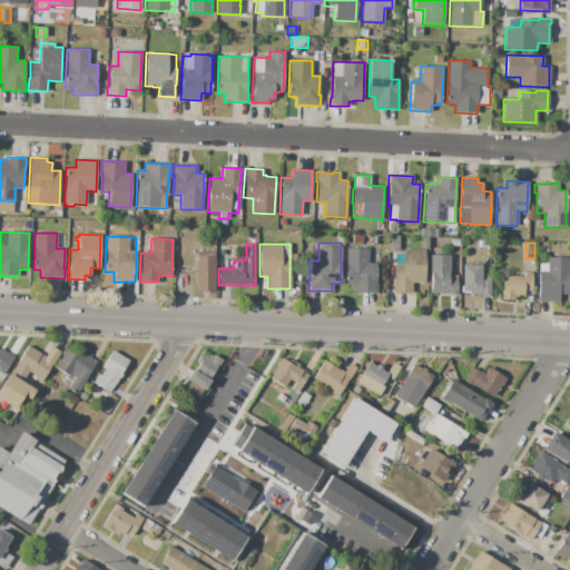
[(345,249),(369,249),(369,263),(376,263),(376,285),(377,285),(377,293),(353,293),(353,285),(345,285),(345,249)]
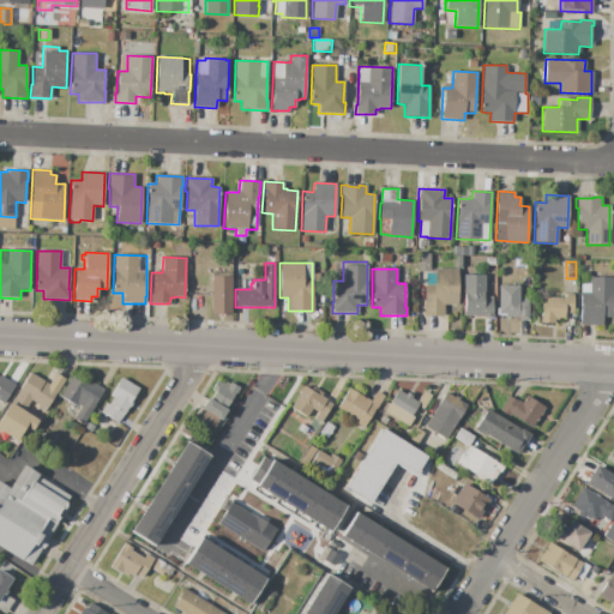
[(457,269),(457,305),(444,305),(444,315),(423,315),(423,302),(425,302),(425,284),(425,269),(434,269),(457,269)]
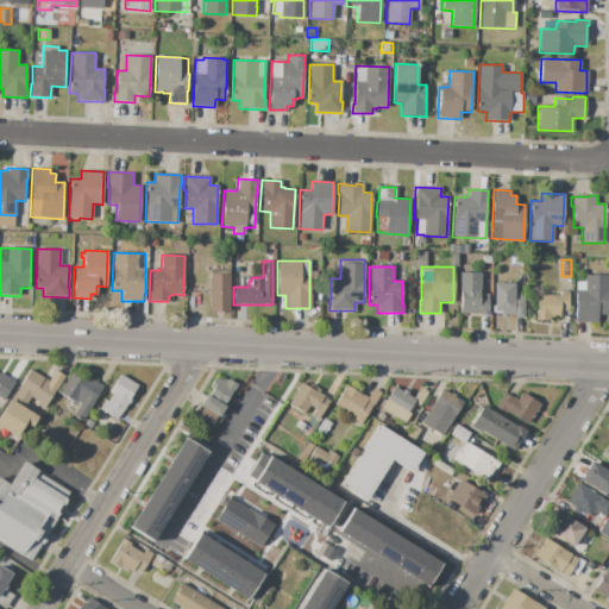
[(228,270),(228,311),(209,311),(209,270),(228,270)]
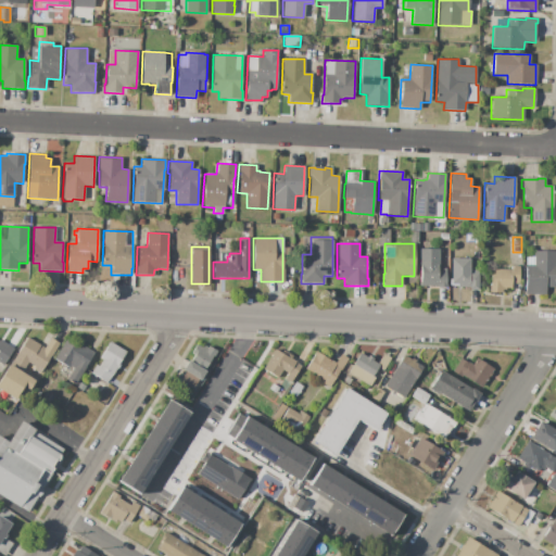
[(419,249),(439,249),(439,268),(446,268),(446,287),(429,287),(429,286),(419,286),(419,249)]
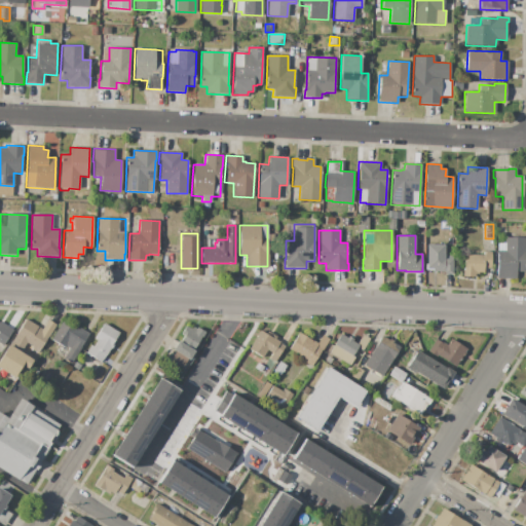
[(525,237),(525,272),(516,272),(516,278),(496,278),(496,250),(497,250),(497,243),(504,243),(504,237),(525,237)]
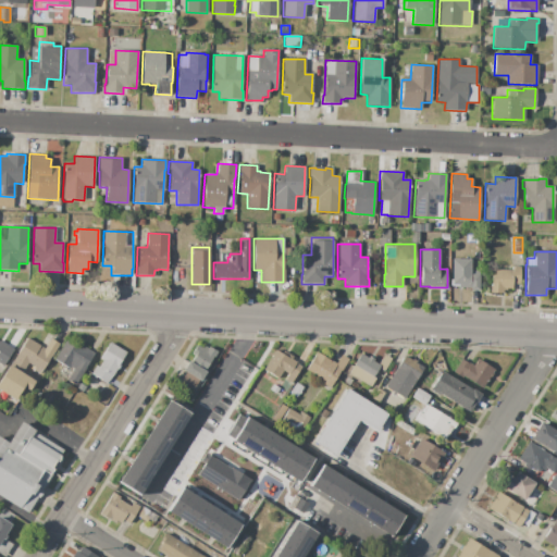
[(452,259),(470,259),(470,271),(479,271),(479,274),(480,274),(480,291),(470,291),(470,287),(458,287),(458,286),(450,286),(450,280),(452,280),(452,259)]
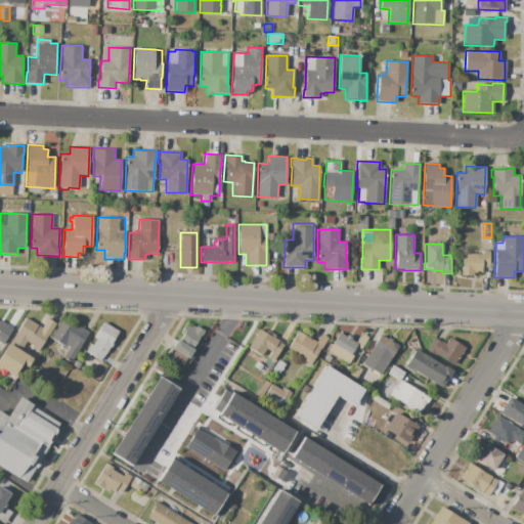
[(489,250),(489,267),(483,267),(483,271),(476,271),(476,273),(473,273),(473,275),(461,275),(461,254),(481,254),(481,250),(489,250)]
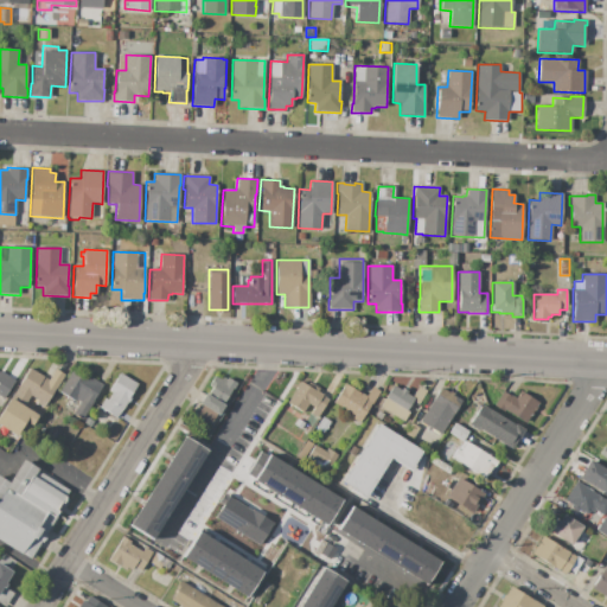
[(0,413),(30,368),(49,379),(56,369),(64,375),(43,408),(36,402),(33,407),(26,402),(24,407),(37,415),(31,425),(25,421),(16,436),(0,426),(0,413)]
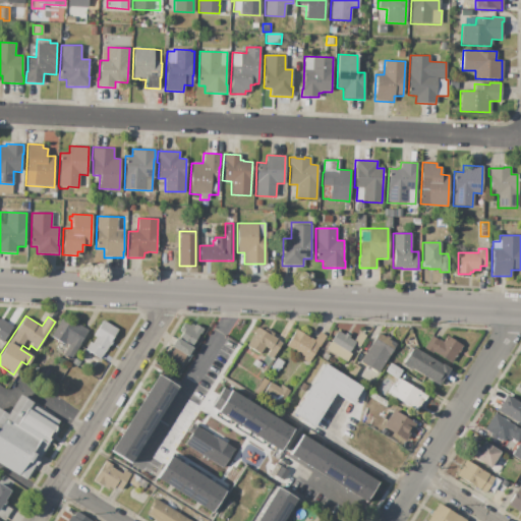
[(0,317),(12,326),(2,343),(0,341),(0,317)]
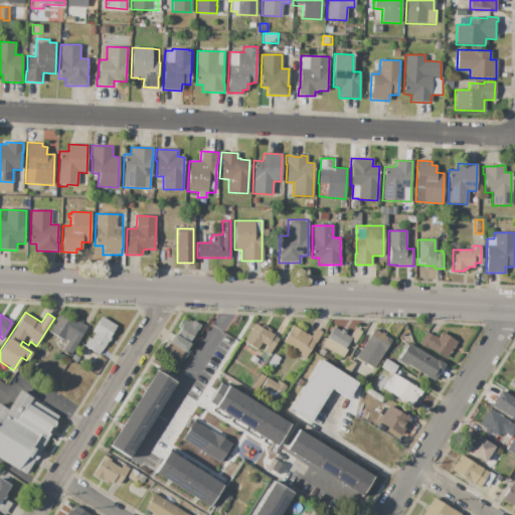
[(88,327),(75,345),(76,345),(69,356),(61,351),(68,341),(63,338),(62,341),(50,333),(61,315),(71,322),(73,318),(88,327)]
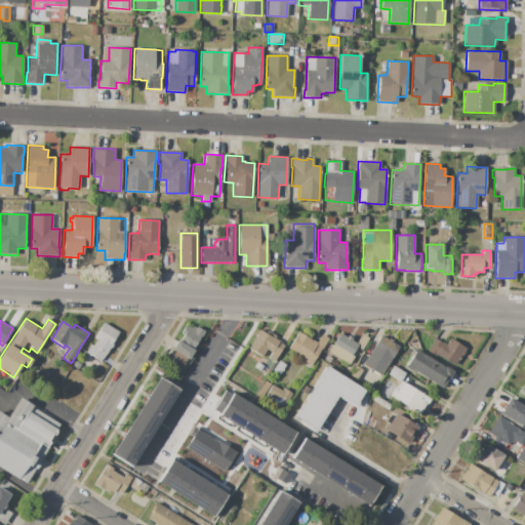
[(118,332),(112,342),(114,344),(111,348),(110,348),(105,356),(104,355),(99,361),(85,352),(90,345),(93,346),(96,339),(94,338),(104,323),(118,332)]
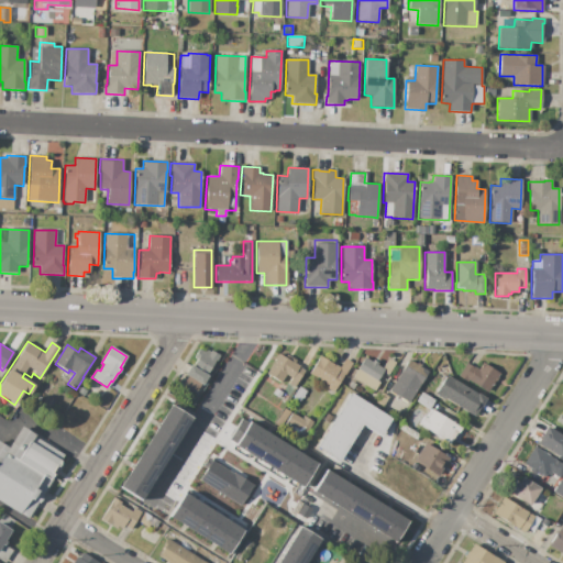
[(219,355),(216,361),(214,361),(206,375),(208,376),(201,385),(185,375),(190,365),(192,366),(196,360),(192,359),(198,349),(203,352),(206,350),(209,352),(210,350),(219,355)]
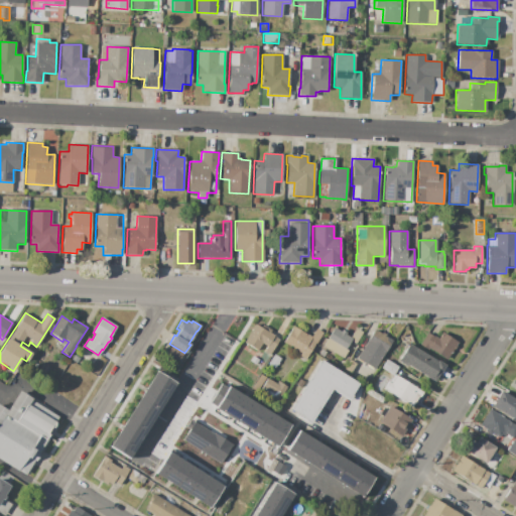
[(255,324),(265,330),(266,328),(270,330),(269,333),(274,336),(273,337),(279,340),(269,355),(263,351),(266,347),(261,344),(257,351),(243,342),(255,324)]
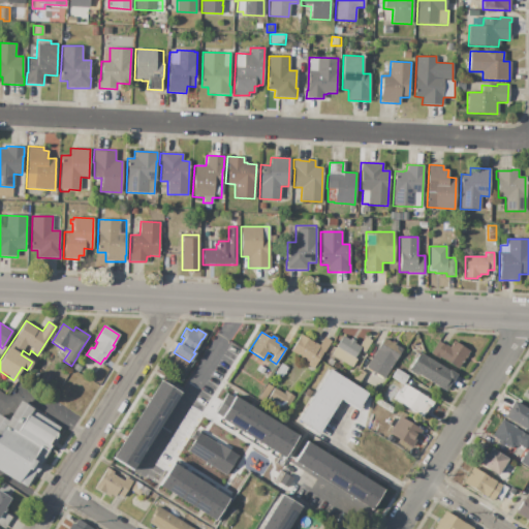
[(332,341),(317,365),(316,364),(313,369),(307,365),(309,363),(290,351),(301,335),(313,343),(314,342),(319,345),(324,337),(332,341)]
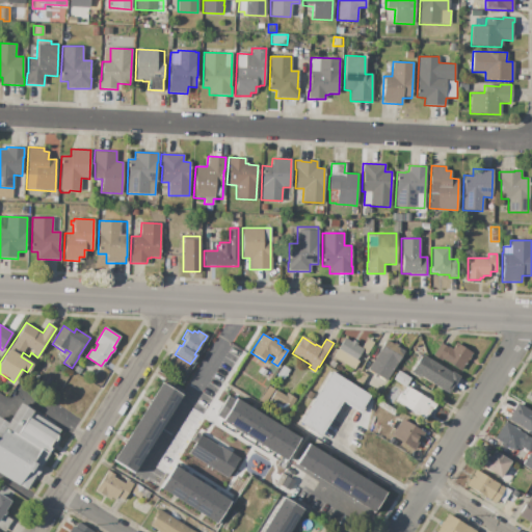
[(353,369),(333,356),(344,338),(350,342),(352,340),(357,343),(355,345),(361,348),(367,339),(374,343),(366,355),(362,352),(356,360),(358,361),(353,369)]
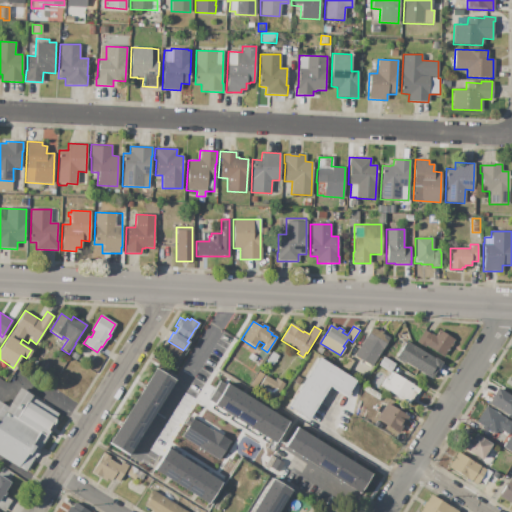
[(389,337),(372,366),(354,355),(371,326),(379,331),(379,330),(384,332),(383,333),(389,337)]
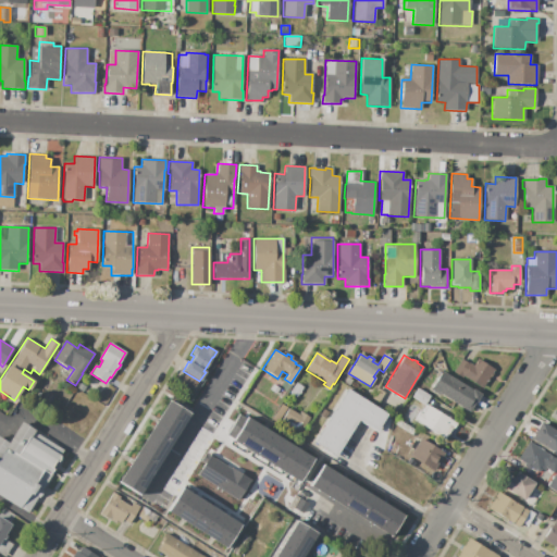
[(453,372),(460,359),(468,363),(468,362),(473,366),(477,359),(494,369),(482,388),(462,376),(461,378),(453,372)]
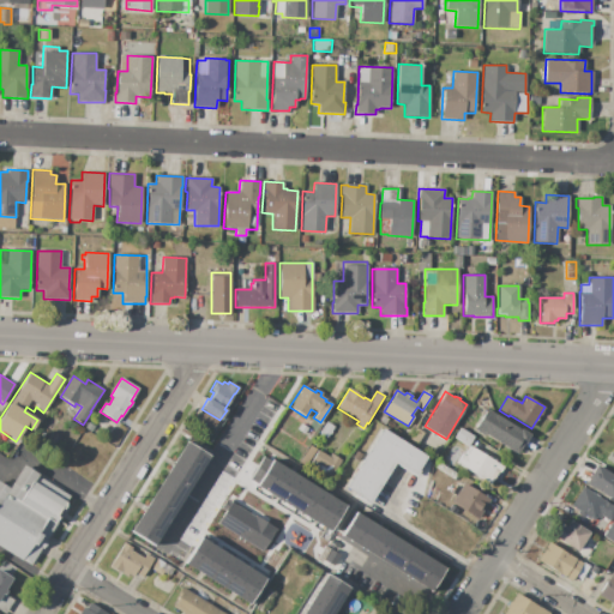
[(516,453),(475,428),(486,409),(519,429),(521,428),(530,434),(525,443),(523,441),(516,453)]
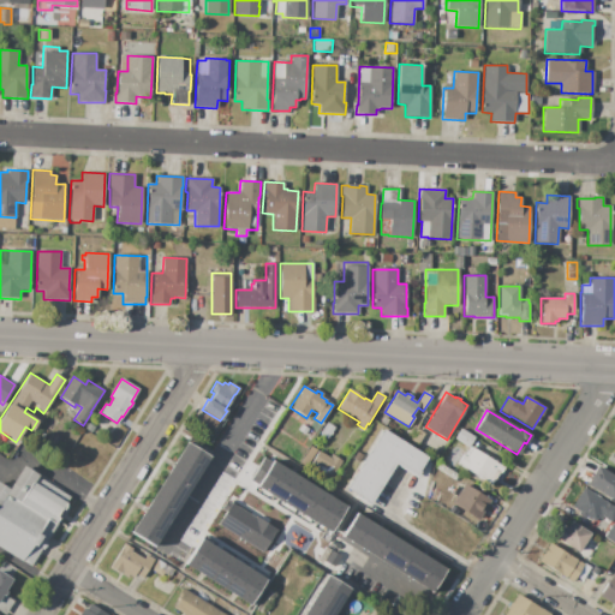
[(88,423),(94,428),(90,433),(84,429),(88,423)]
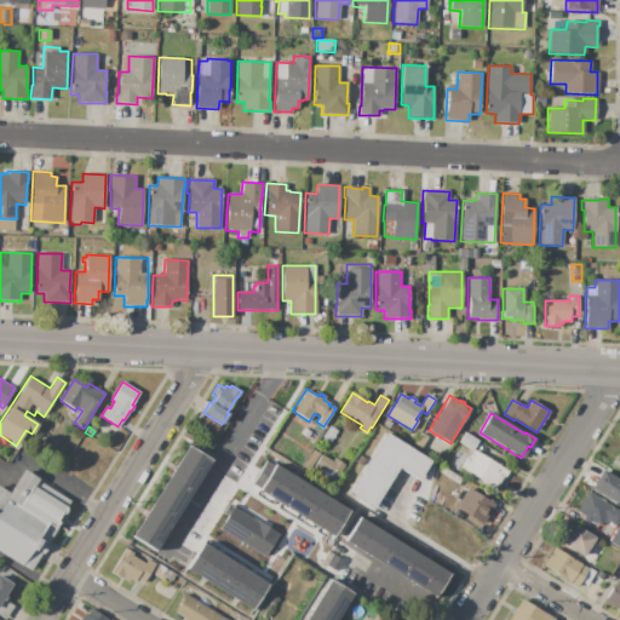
[(329,426),(337,431),(333,436),(334,436),(333,440),(332,438),(329,442),(322,437),(329,426)]
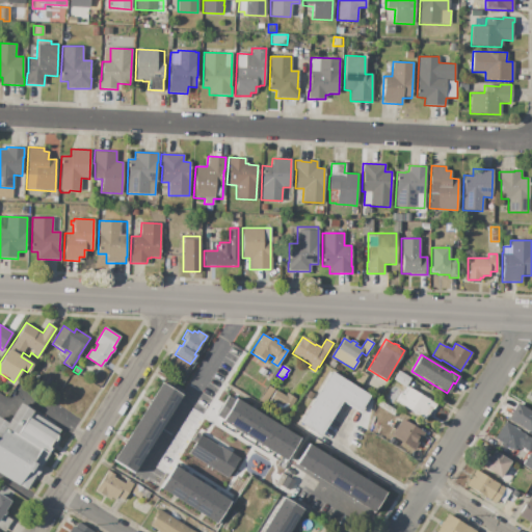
[(261,367),(266,371),(263,376),(258,372),(261,367)]
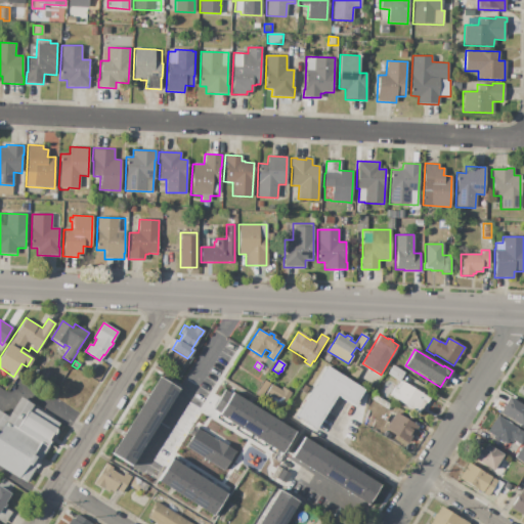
[(295,417),(325,365),(363,389),(360,394),(362,395),(358,401),(354,406),(336,396),(314,431),(301,422),(302,421),(295,417)]
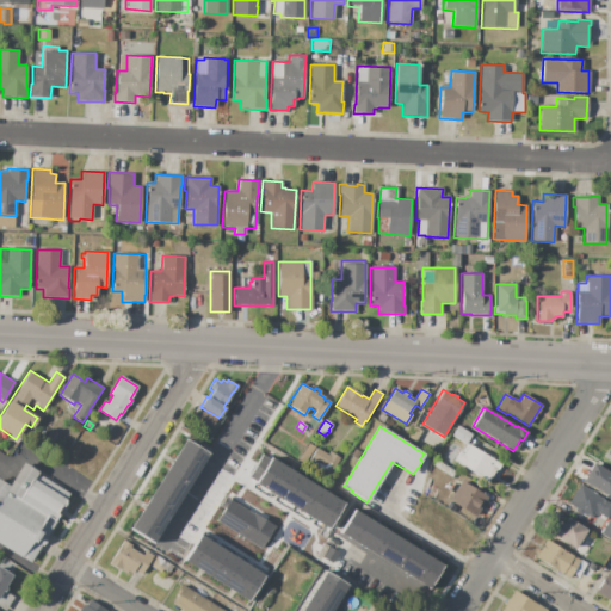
[(413,426),(421,431),(414,442),(407,437),(413,426)]
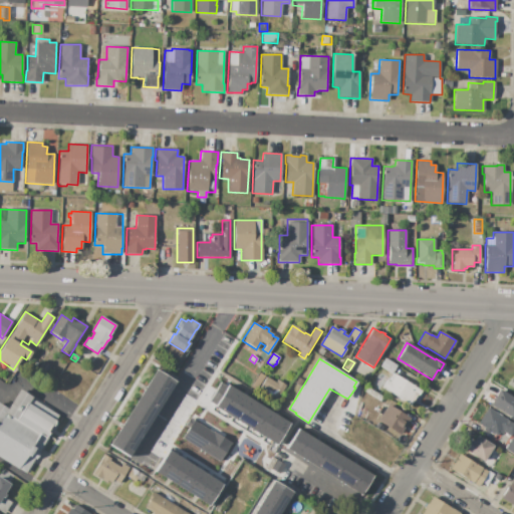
[(384,358),(397,365),(391,373),(379,366),(384,358)]
